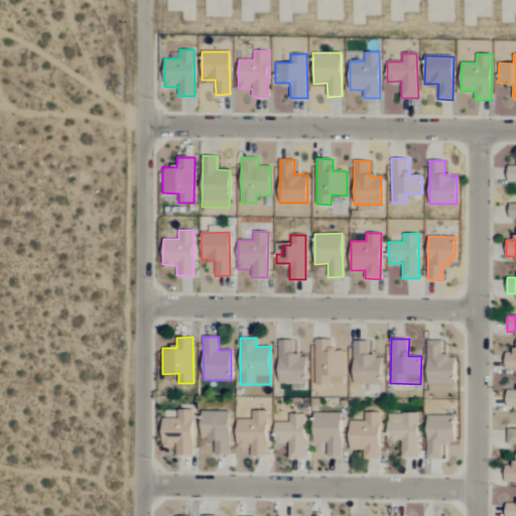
[(505,369),(515,369),(515,339),(515,353),(505,353),(505,369)]
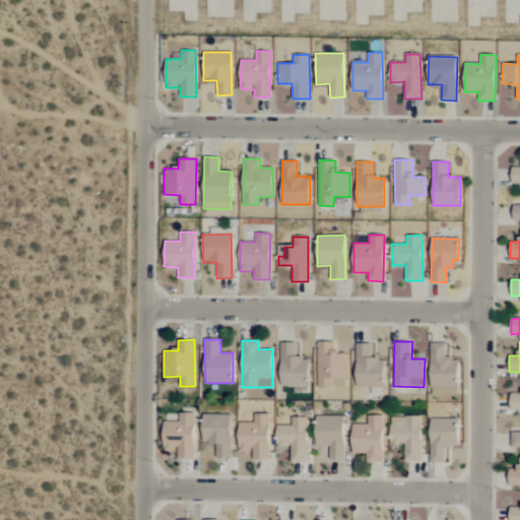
[(279,386),(308,387),(309,358),(296,358),(296,343),(281,342),(279,386)]
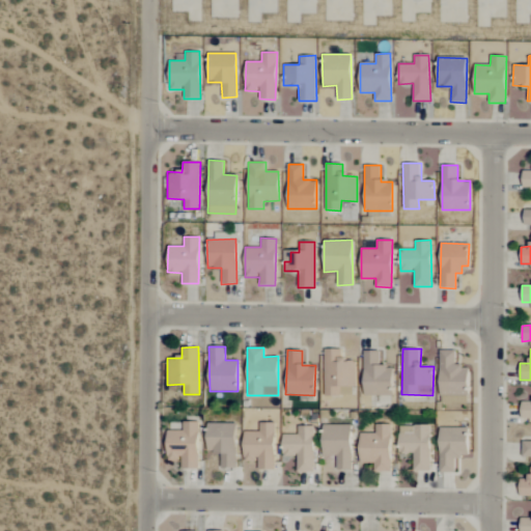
[(357,387),(357,360),(340,360),(340,350),(325,350),(324,395),(352,395),(353,387),(357,387)]
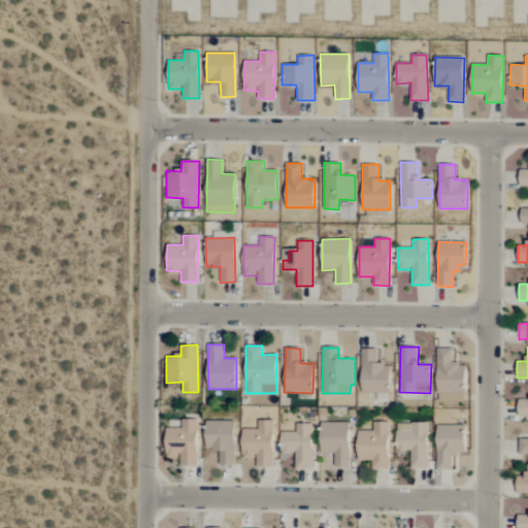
[(361,393),(390,393),(390,364),(376,364),(376,350),(362,349),(361,393)]
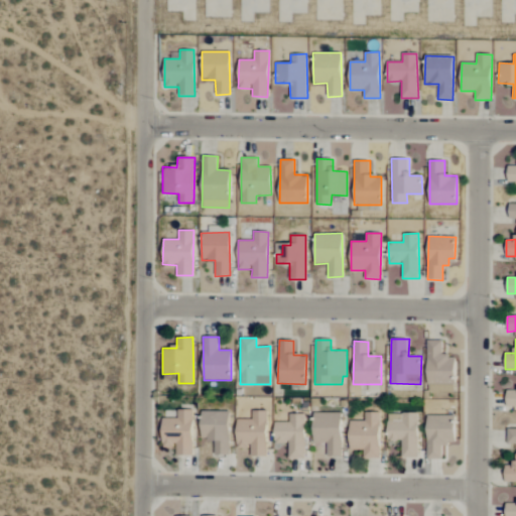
[(441,341),(427,341),(426,384),(454,384),(454,356),(441,356),(441,341)]
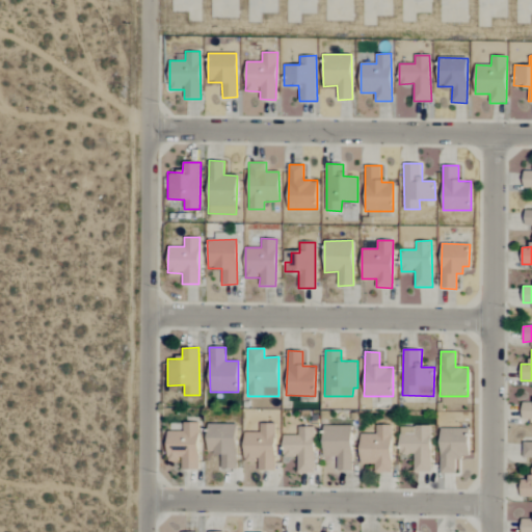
[(531,402),(523,402),(522,419),(531,419),(531,402)]
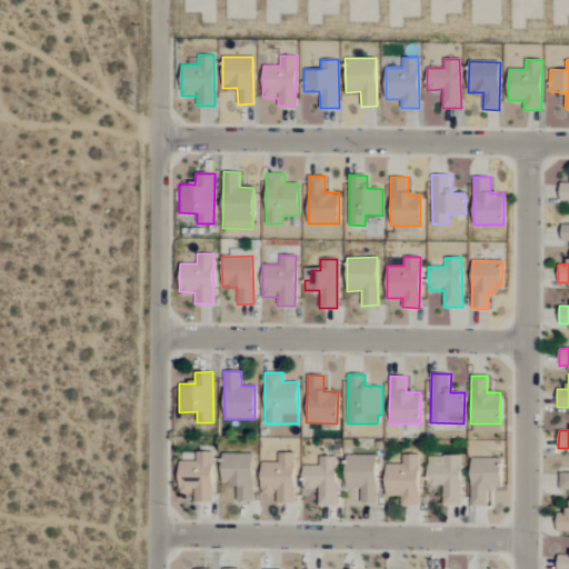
[(196,461),(179,462),(179,492),(193,492),(195,502),(212,501),(211,451),(196,452),(196,461)]
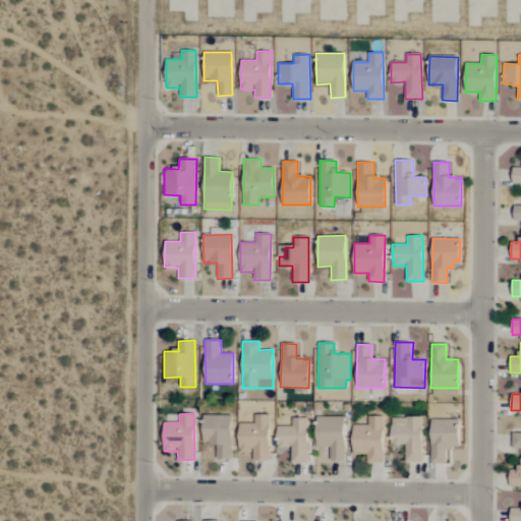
[(270,461),(269,414),(254,415),(254,423),(239,423),(239,452),(253,452),(253,461),(270,461)]
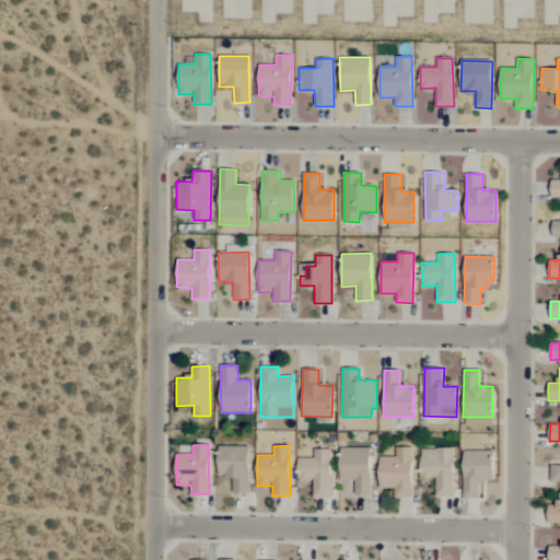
[(248,446),(218,447),(219,478),(233,477),(233,494),(249,493),(248,446)]
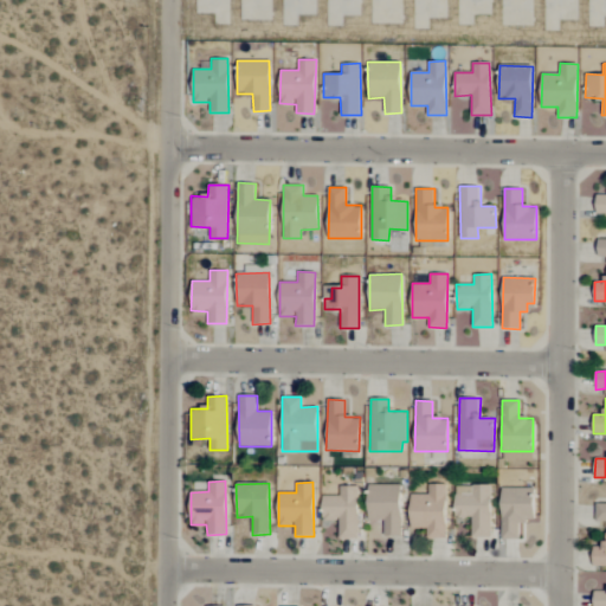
[(384,536),(401,535),(400,484),(367,485),(368,521),(384,520),(384,536)]
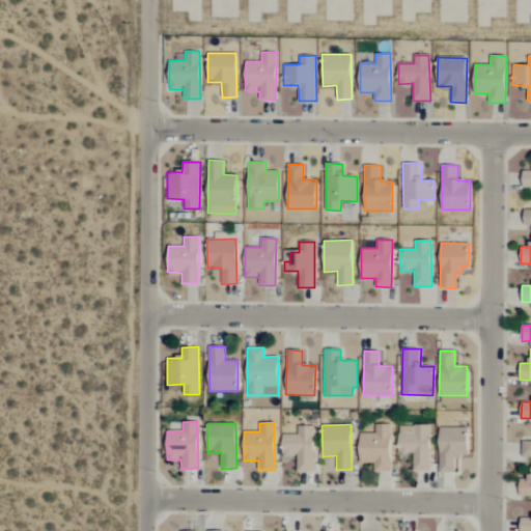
[(360,432),(360,463),(374,464),(373,471),(390,472),(391,424),(375,424),(375,434),(360,432)]
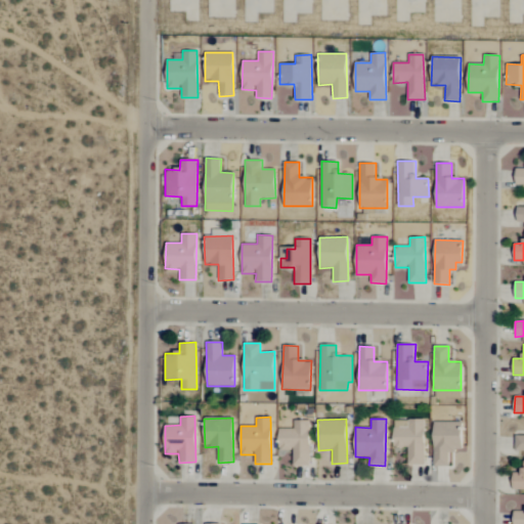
[(424,465),(425,420),(394,420),(394,447),(407,447),(407,465),(424,465)]
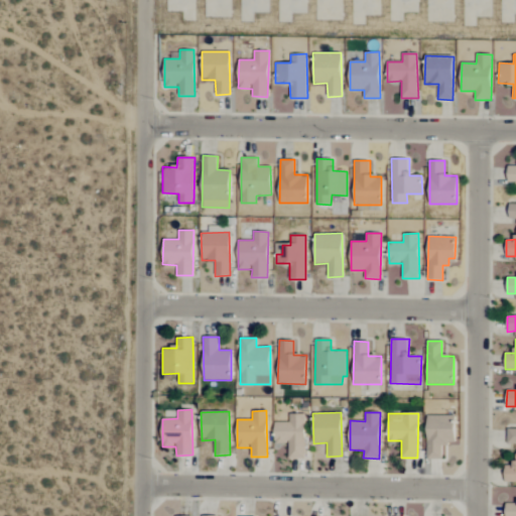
[(288,459),(304,459),(303,414),(289,414),(289,422),(274,422),(274,444),(288,443),(288,459)]
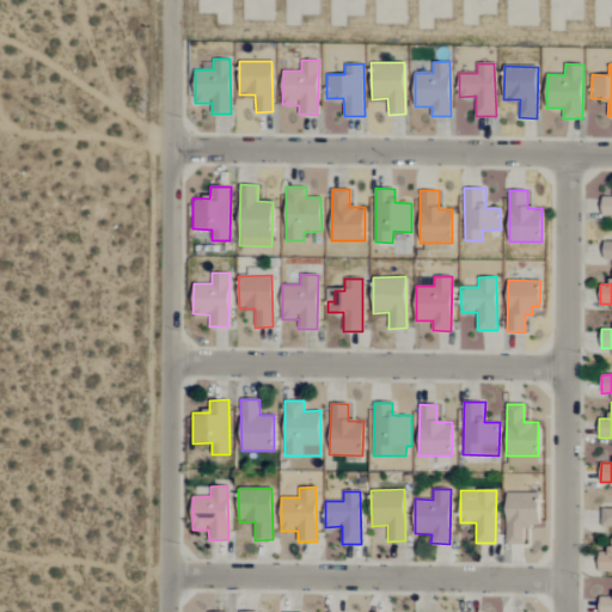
[(506,544),(524,544),(525,527),(538,527),(539,493),(507,493),(506,544)]
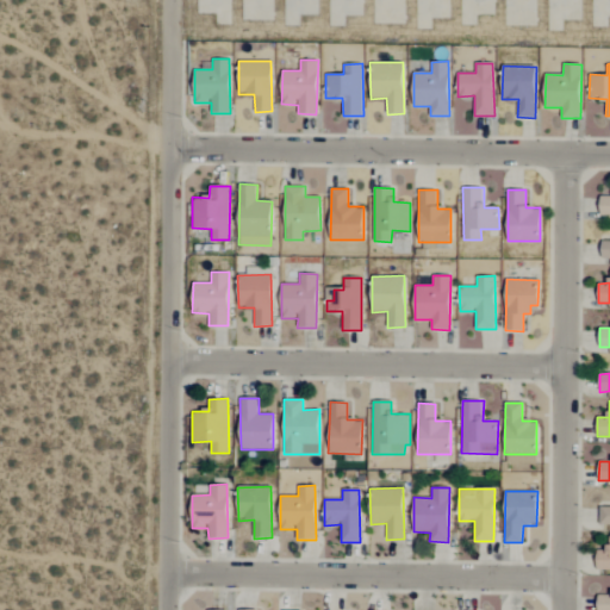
[(609,506),(599,508),(599,526),(609,524),(609,506)]
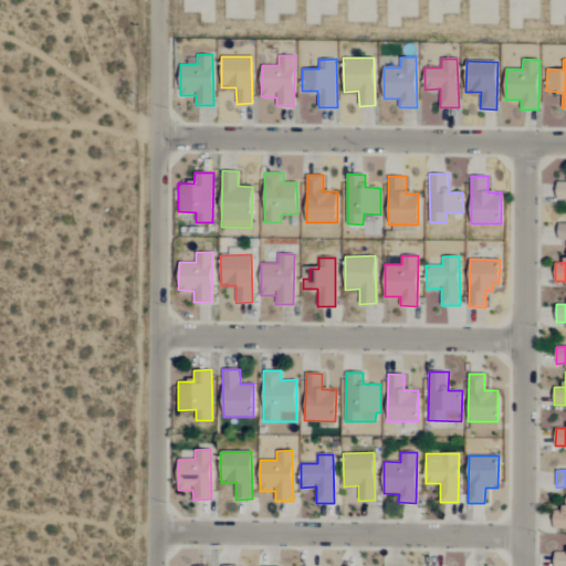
[(565,528),(565,495),(565,511),(554,511),(554,530),(565,528)]
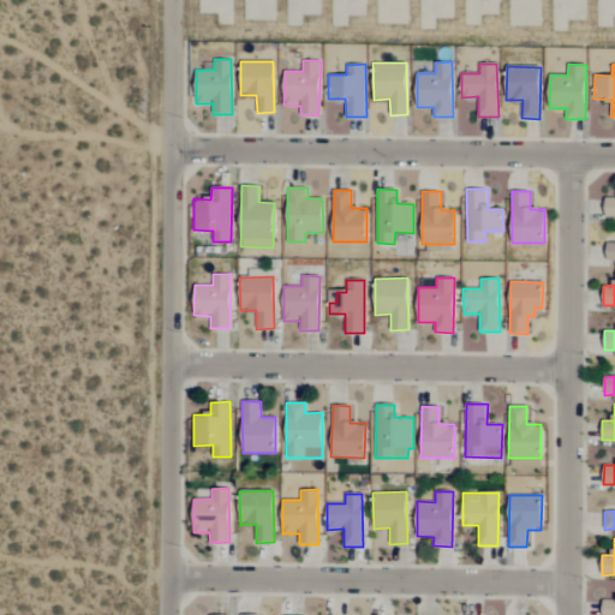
[(614,614),(614,599),(603,599),(602,614),(614,614)]
